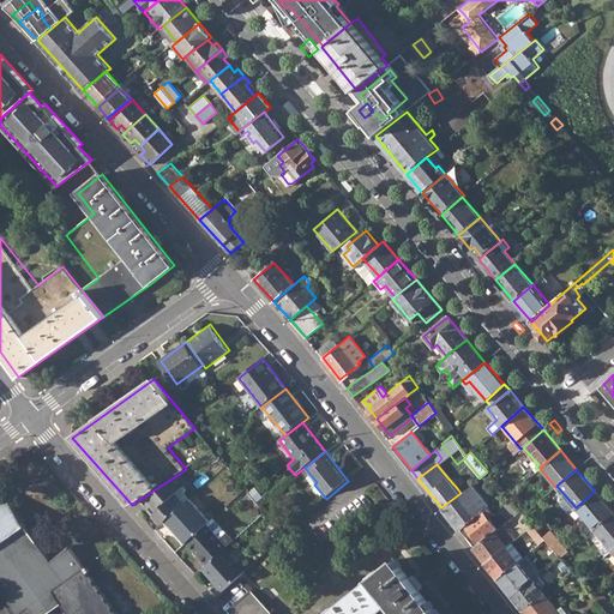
[(140,499),(162,525),(167,521),(186,504),(176,494),(187,486),(178,475),(140,499)]
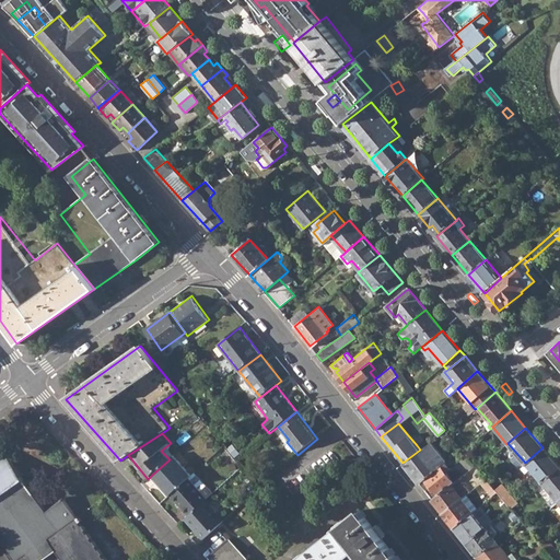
[(413,433),(409,436),(417,445),(421,442),(413,433)]
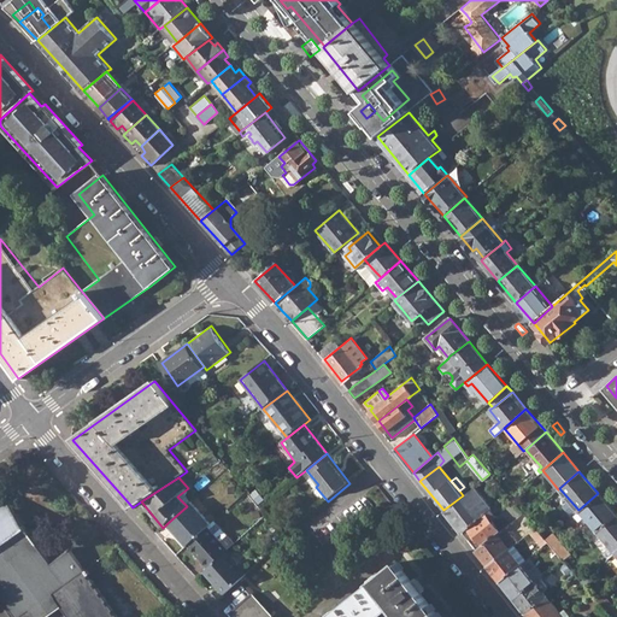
[(492,507),(475,486),(465,493),(463,495),(444,510),(460,532),(468,526),(483,515),(486,512),(492,507)]
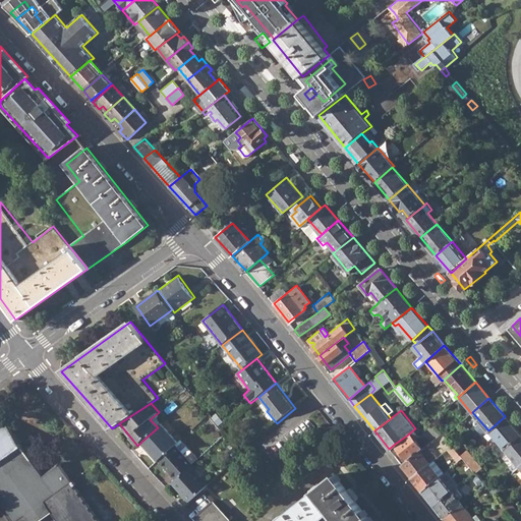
[(520,435),(505,416),(488,430),(494,436),(504,448),(520,435)]
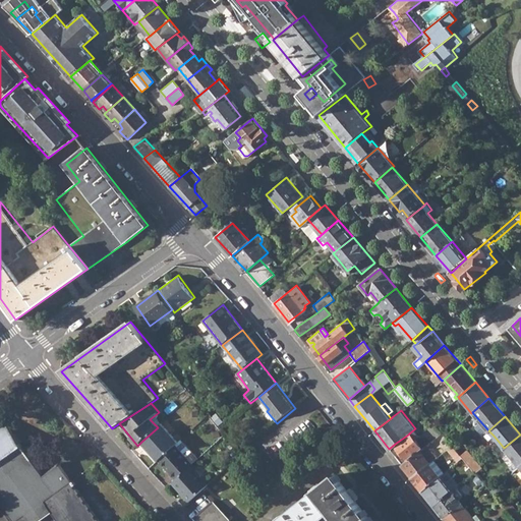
[(0,502),(13,520),(22,520),(29,517),(25,513),(45,501),(48,505),(50,503),(55,510),(61,520),(100,520),(98,520),(97,520),(96,518),(97,517),(95,513),(93,514),(91,510),(93,509),(90,505),(88,506),(85,503),(88,503),(84,498),(82,499),(80,496),(81,495),(79,490),(77,491),(74,488),(78,485),(75,482),(73,483),(60,465),(44,476),(20,443),(23,441),(15,431),(13,432),(3,418),(0,420),(0,502)]
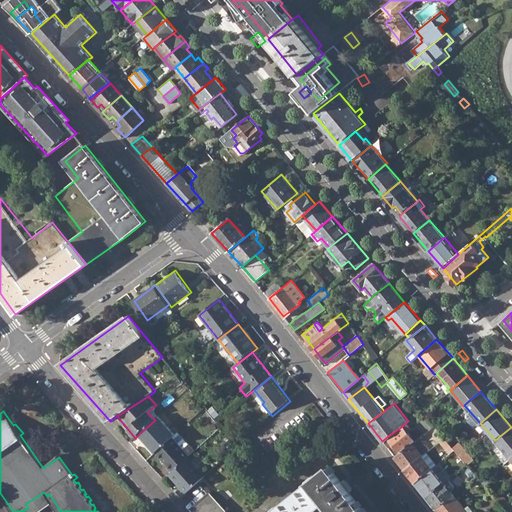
[(155,420),(139,434),(156,454),(173,438),(176,436),(159,417),(155,420)]
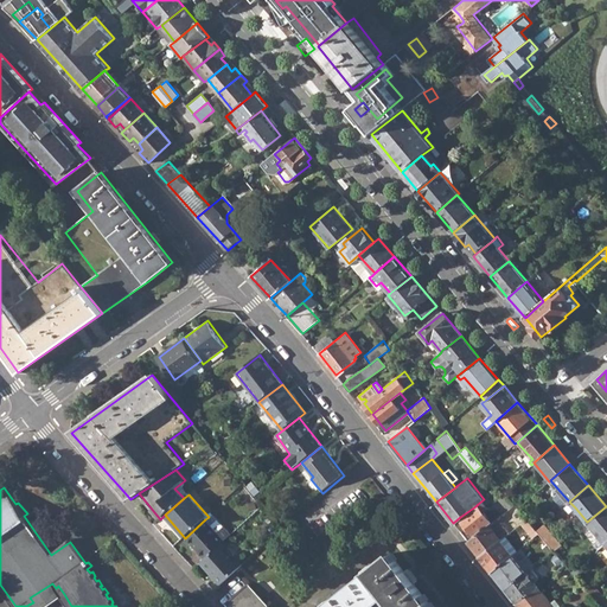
[(575,508),(569,502),(564,505),(569,512),(575,508)]
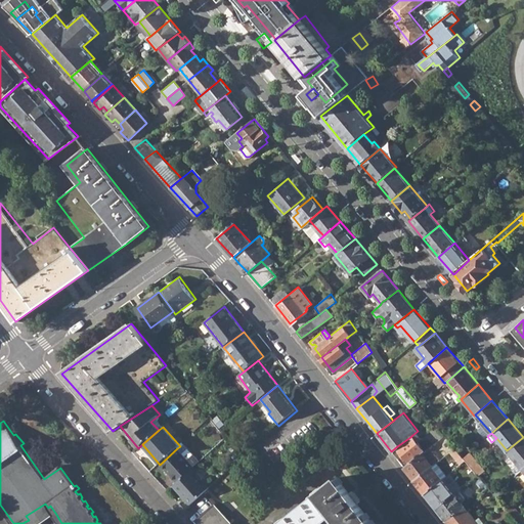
[(397,446),(409,462),(422,451),(425,449),(412,435),(410,437),(397,446)]
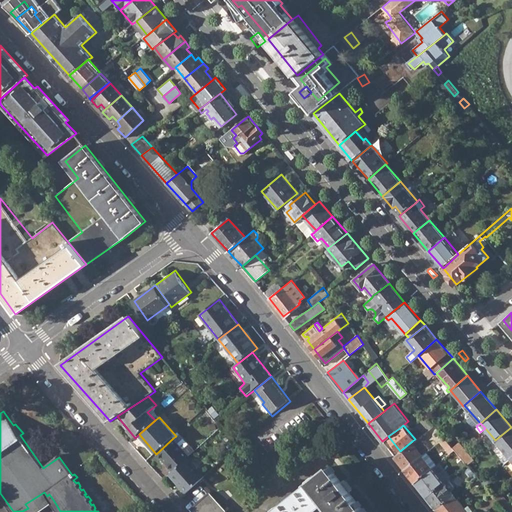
[(429,428),(439,441),(444,437),(436,428),(433,425),(429,428)]
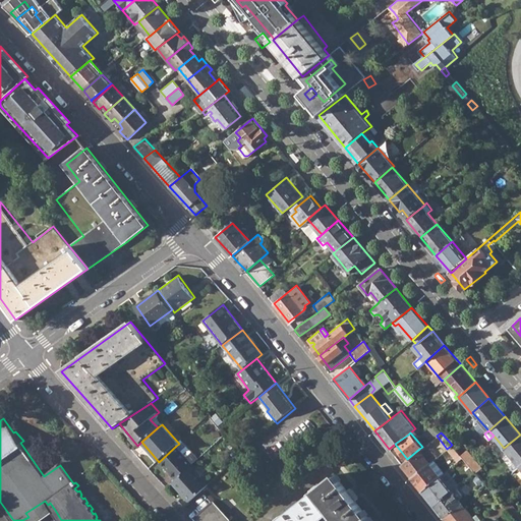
[(504,448),(515,461),(519,466),(520,464),(520,436),(520,435),(504,448)]
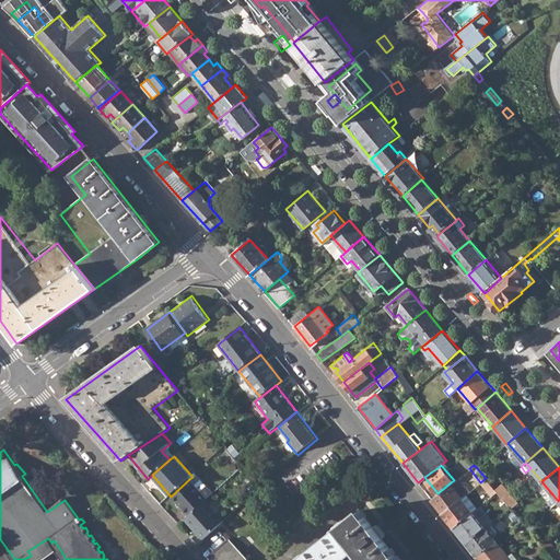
[(193,477),(189,479),(197,488),(203,482),(196,474),(193,477)]
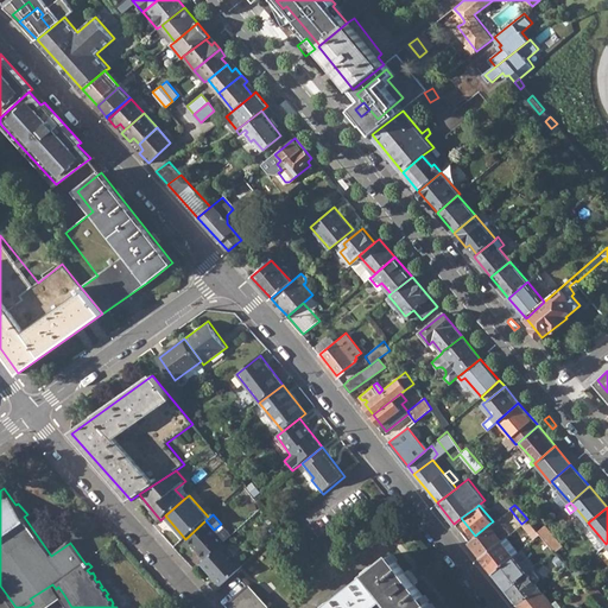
[(510,534),(496,518),(493,521),(489,524),(475,536),(468,542),(480,557),(501,540),(502,539),(506,536),(510,534)]
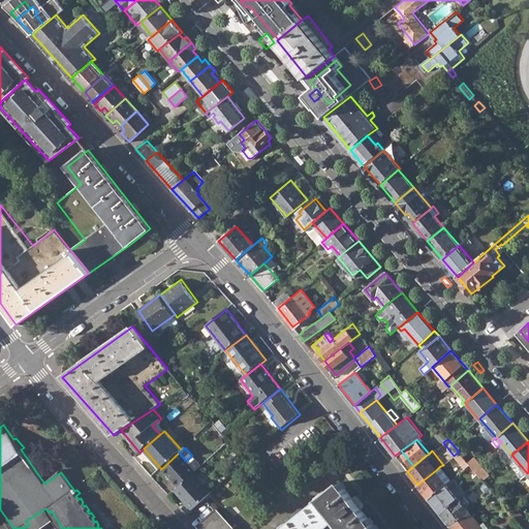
[(454,456),(465,469),(469,464),(467,462),(459,452),(454,456)]
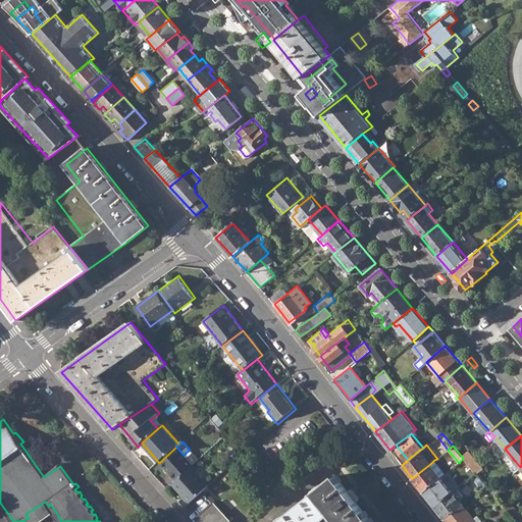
[(159,463),(176,481),(192,467),(199,461),(193,455),(188,459),(184,455),(176,447),(159,463)]
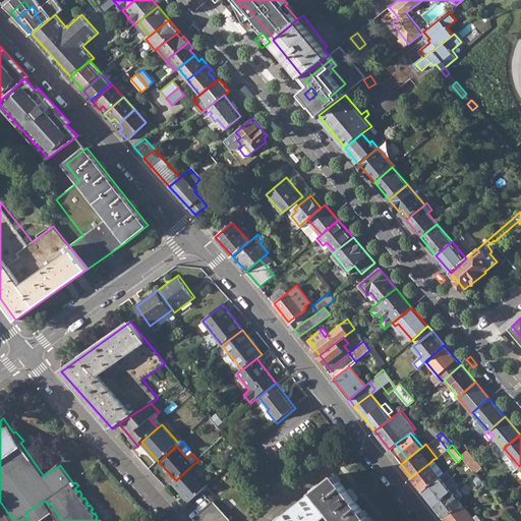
[(481,468),(466,450),(460,455),(462,457),(467,462),(474,472),(475,472),(481,468)]
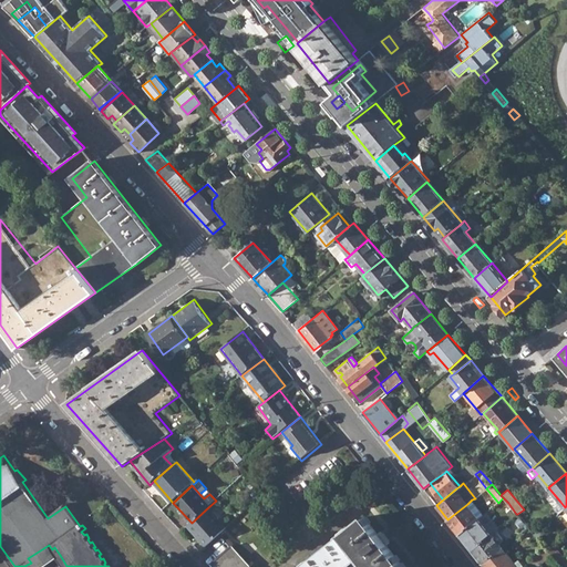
[(468,503),(467,504),(478,517),(484,514),(472,500),(468,503)]
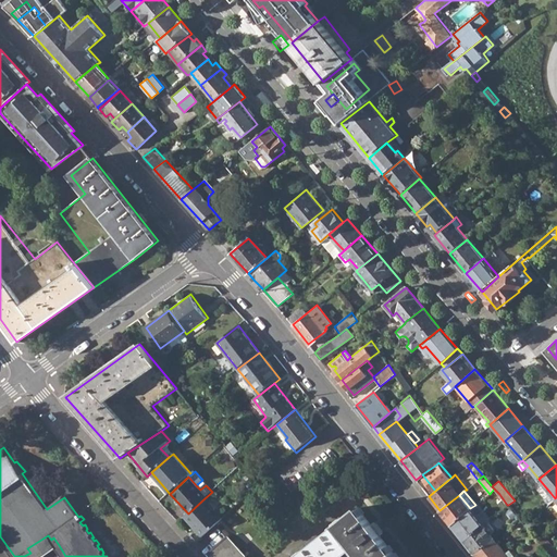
[(548,504),(555,498),(551,493),(544,498),(548,504)]
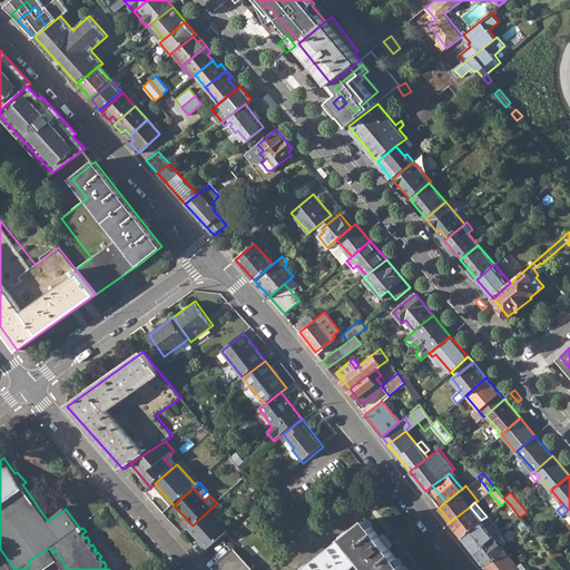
[(462,537),(481,520),(470,507),(450,522),(462,537)]
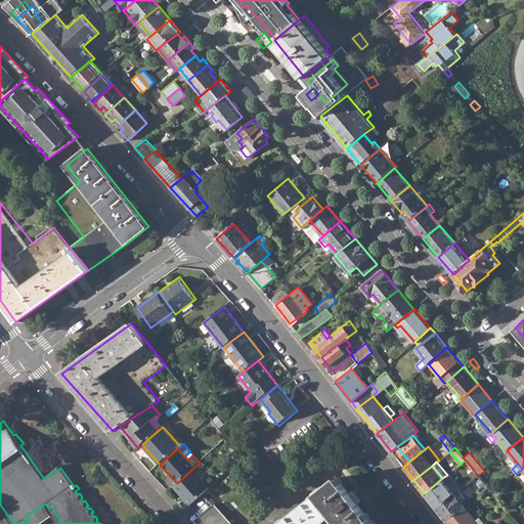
[(173,486),(190,506),(210,488),(192,469),(177,483),(173,486)]
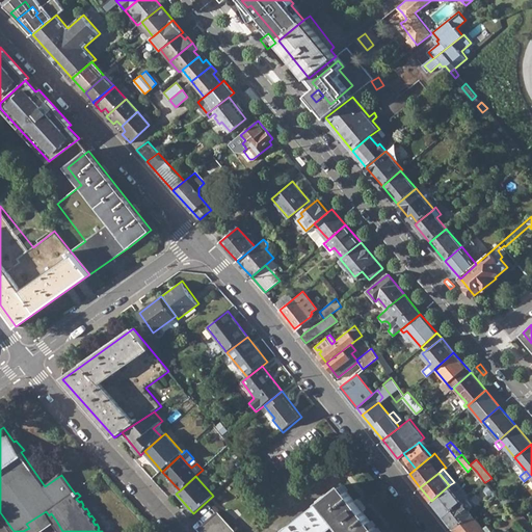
[(482,484),(491,496),(495,494),(485,482),(484,482),(482,484)]
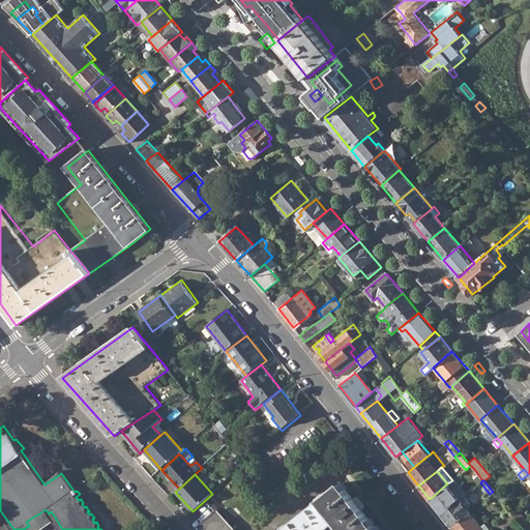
[(378,529),(341,483),(283,529),(233,529),(217,512),(199,529),(378,529)]
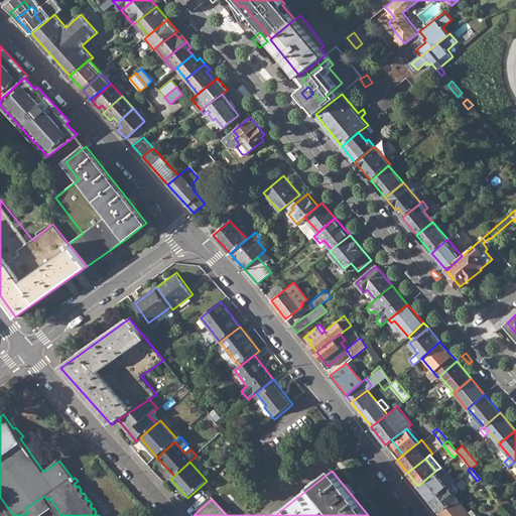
[(446,486),(435,471),(418,486),(429,500),(446,486)]
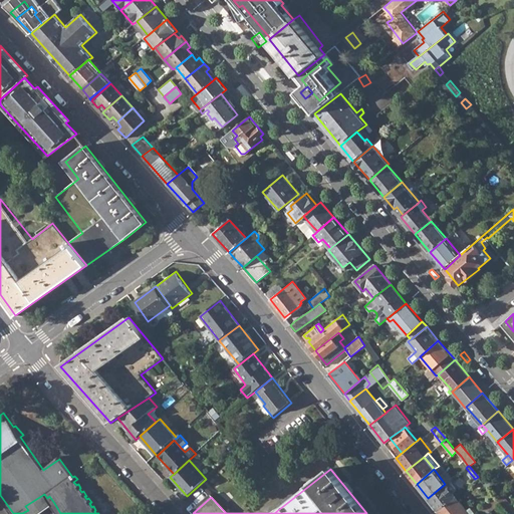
[(497,499),(501,495),(488,480),(484,483),(494,496),(497,499)]
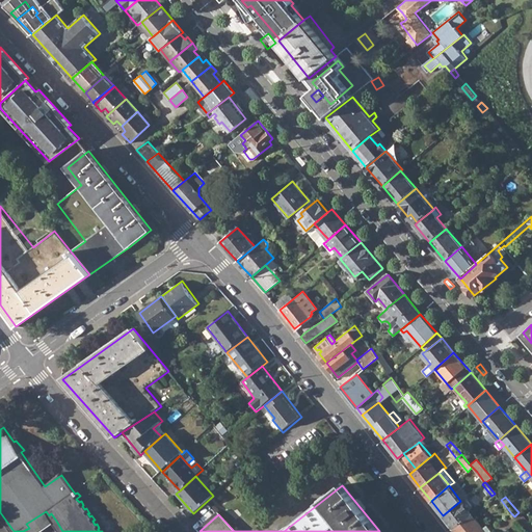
[(452,527),(471,512),(466,506),(461,500),(460,501),(443,515),(452,527)]
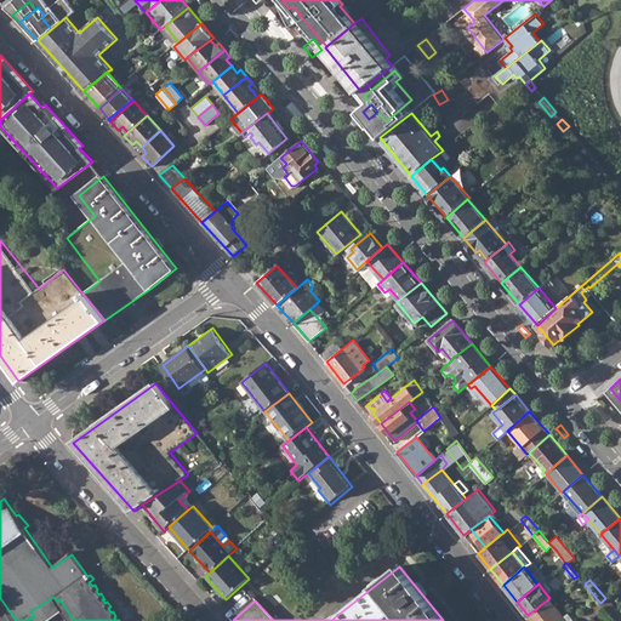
[(34,616),(38,620),(46,620),(66,608),(60,599),(57,602),(53,597),(30,611),(34,616)]
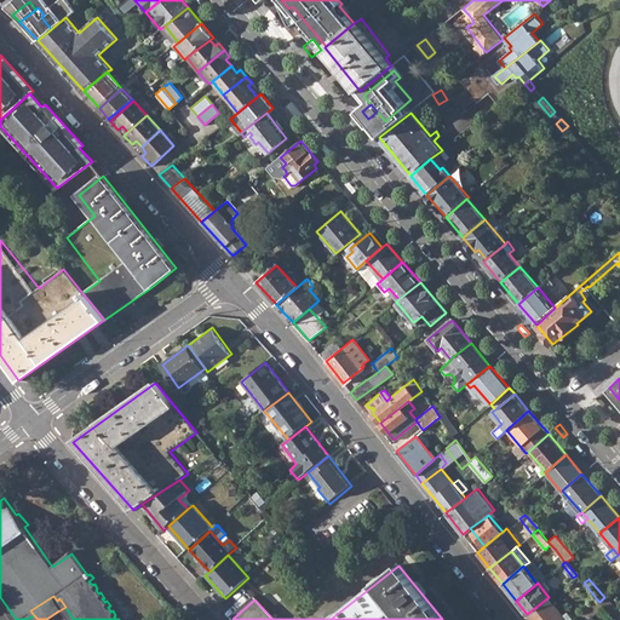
[(602,604),(615,619),(619,615),(619,612),(607,596),(604,597),(600,602),(602,604)]
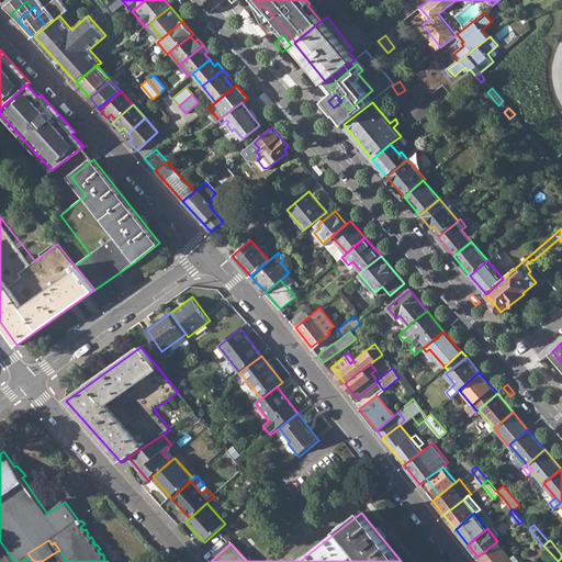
[(515,561),(519,559),(516,553),(510,558),(497,541),(478,557),(481,561),(515,561)]
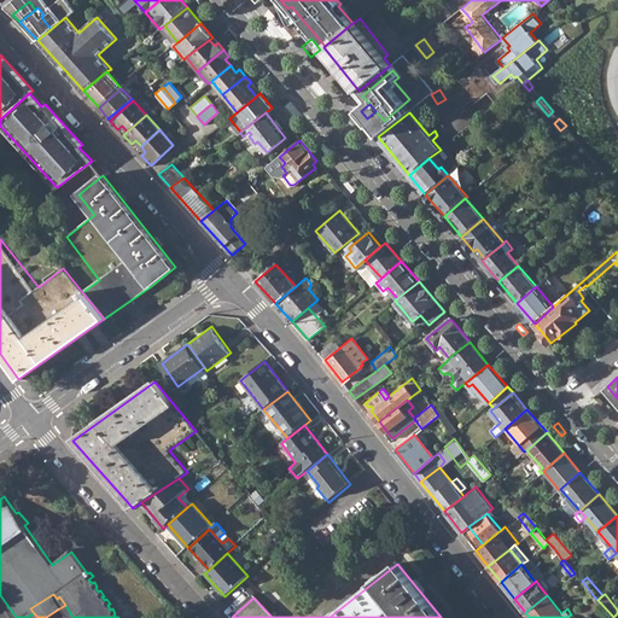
[(594,596),(571,614),(573,617),(581,617),(600,602),(598,600),(594,596)]
